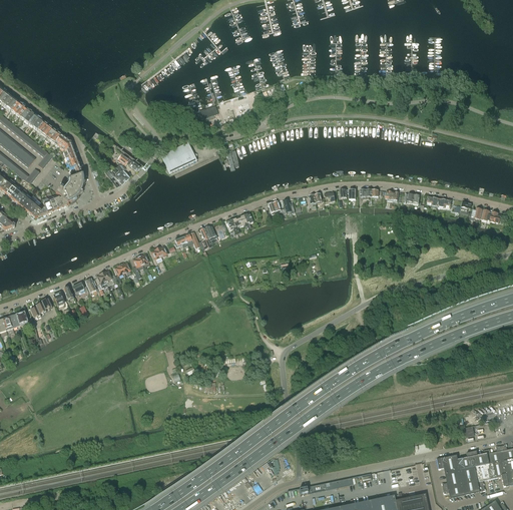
[(8,93),(4,90),(0,94),(0,101),(1,103),(8,93)]
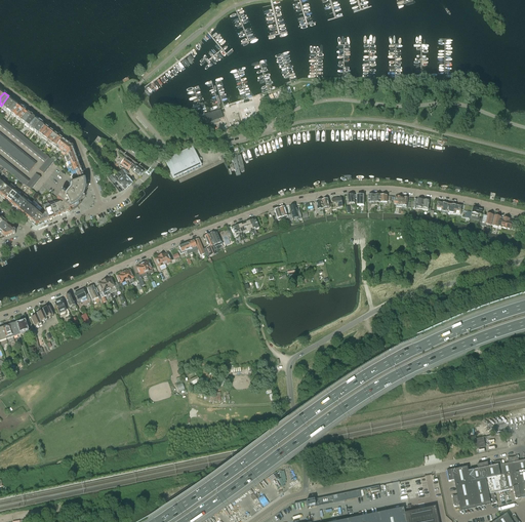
[(12,98),(8,95),(1,106),(5,109),(12,98)]
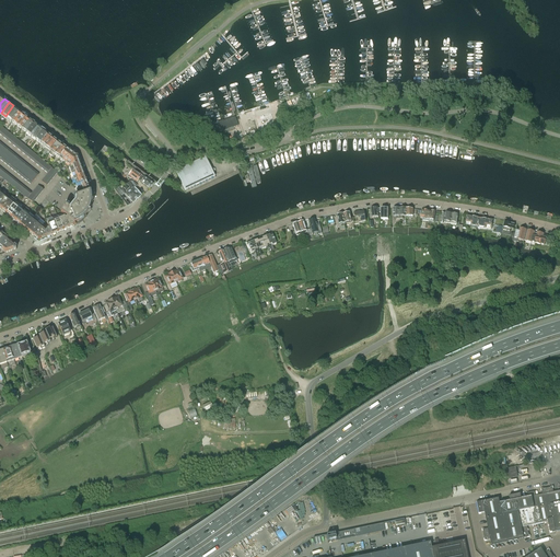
[(19,109),(13,105),(6,116),(11,119),(11,118),(19,109)]
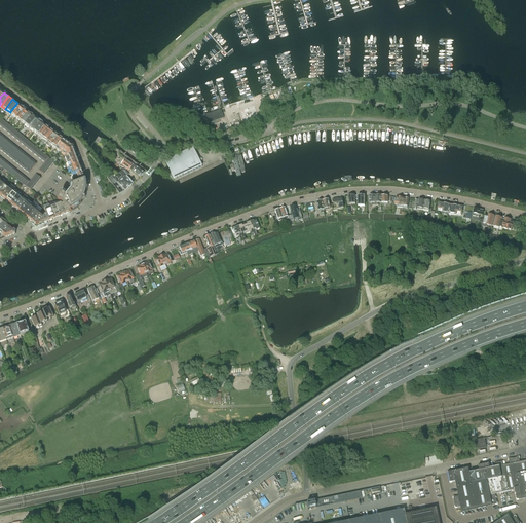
[(22,106),(17,103),(10,111),(15,115),(22,106)]
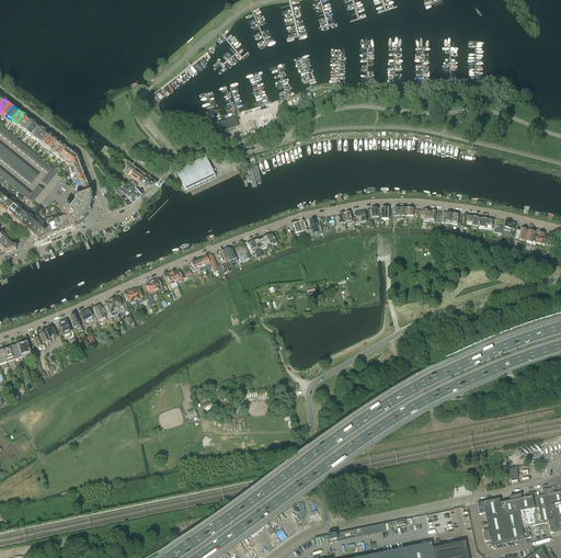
[(29,116),(23,113),(16,123),(21,126),(29,116)]
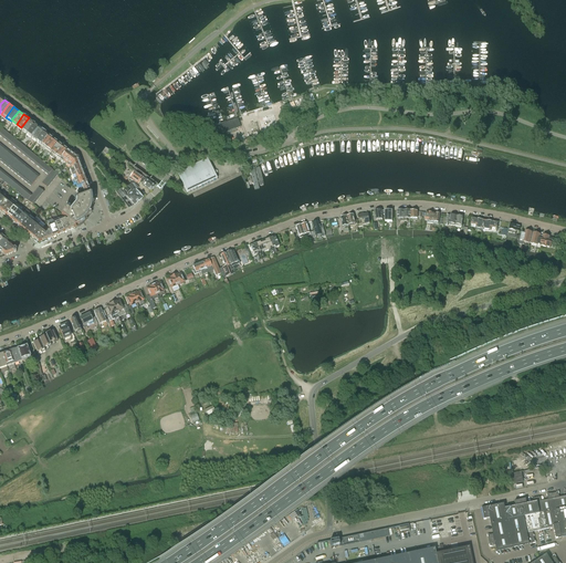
[(240,124),(238,115),(220,122),(222,129),(240,124)]
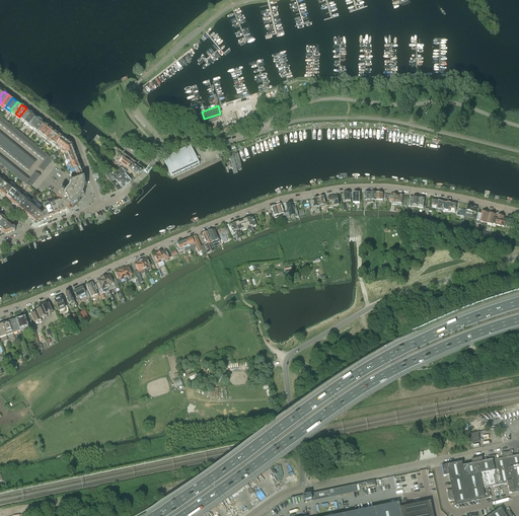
[(251,113),(248,105),(235,111),(237,117),(251,113)]
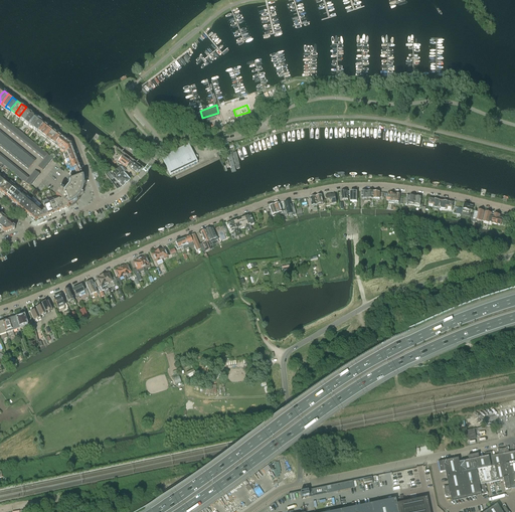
[(30,111),(26,107),(19,116),(24,120),(30,111)]
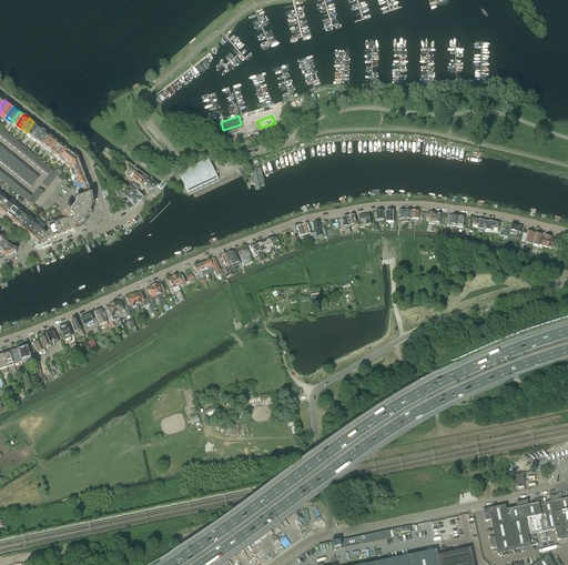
[(39,125),(33,122),(27,132),(31,135),(39,125)]
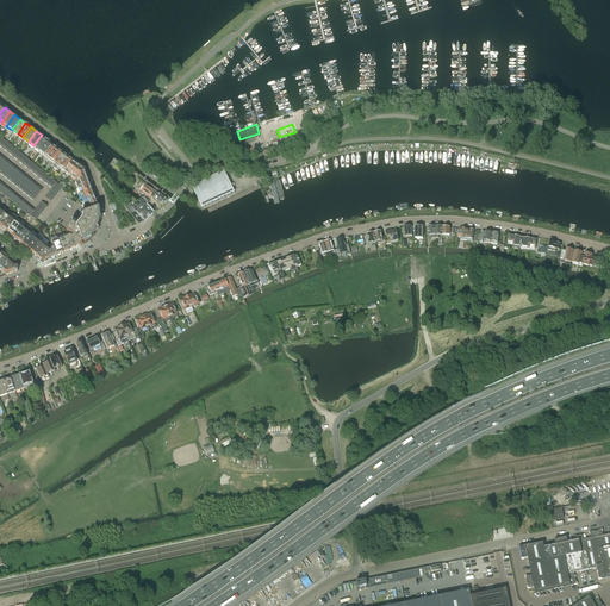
[(47,138),(42,135),(33,145),(38,149),(47,138)]
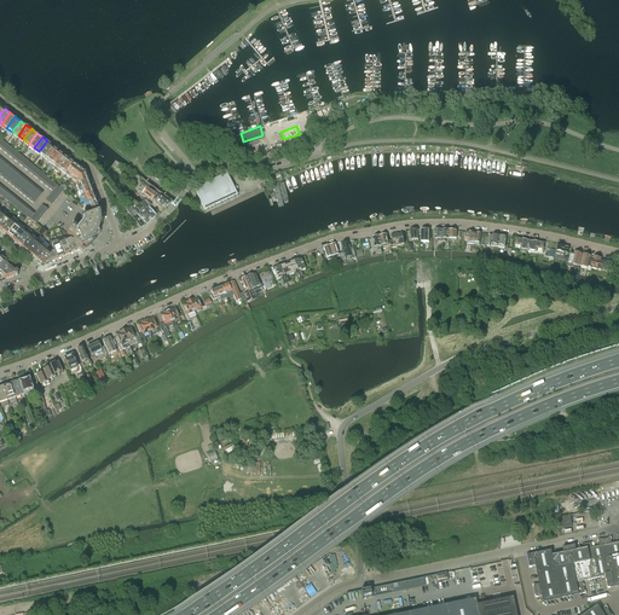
[(52,145),(47,140),(39,151),(45,155),(52,145)]
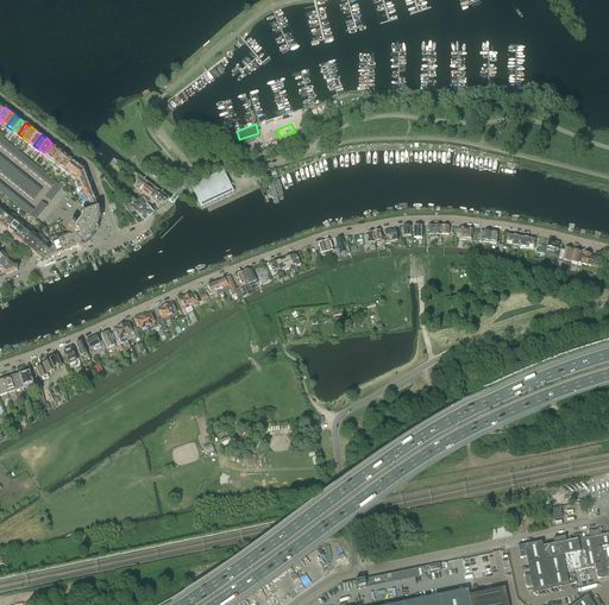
[(55,144),(51,143),(44,152),(43,153),(49,157),(56,147),(55,145),(55,144)]
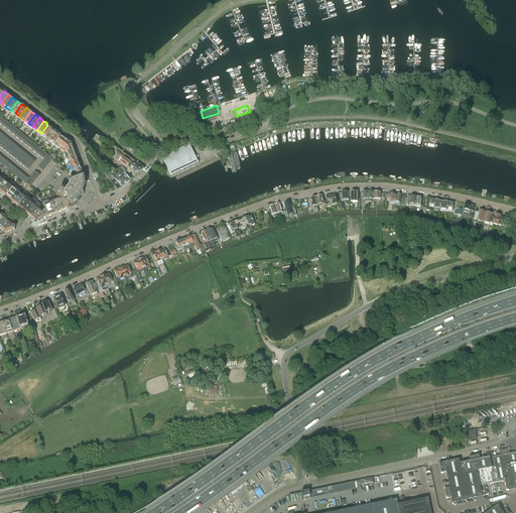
[(45,137),(52,128),(50,127),(50,126),(49,125),(48,125),(47,125),(41,133),(45,137)]
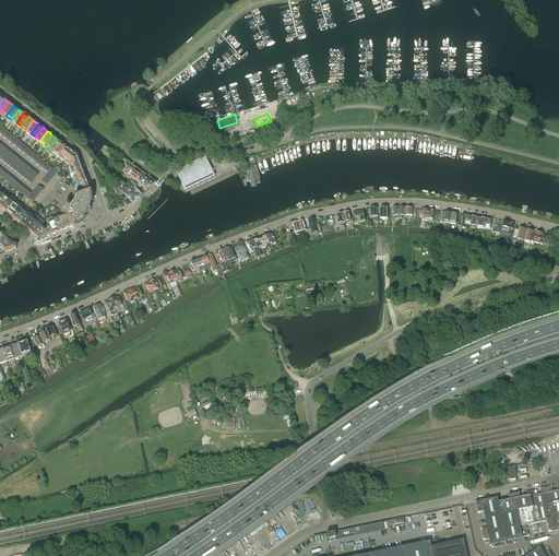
[(55,152),(61,142),(59,141),(59,140),(58,139),(57,139),(49,149),(48,150),(52,154),(55,152)]
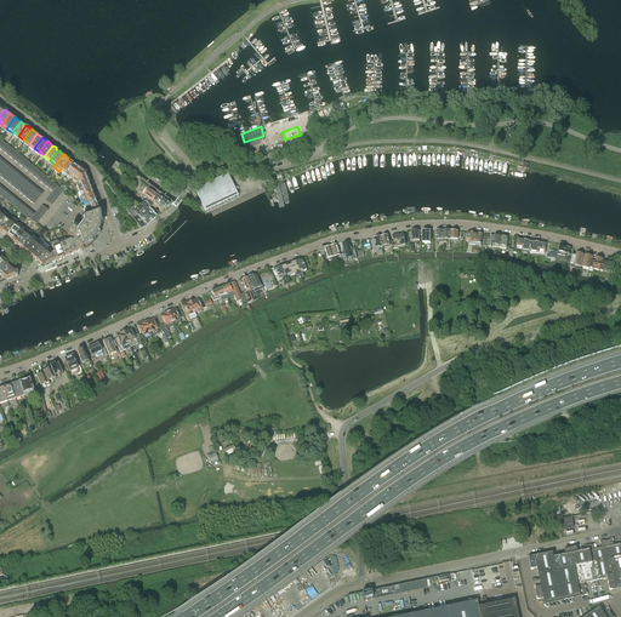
[(66,172),(73,163),(72,160),(72,159),(69,158),(69,159),(68,158),(61,169),(66,172)]
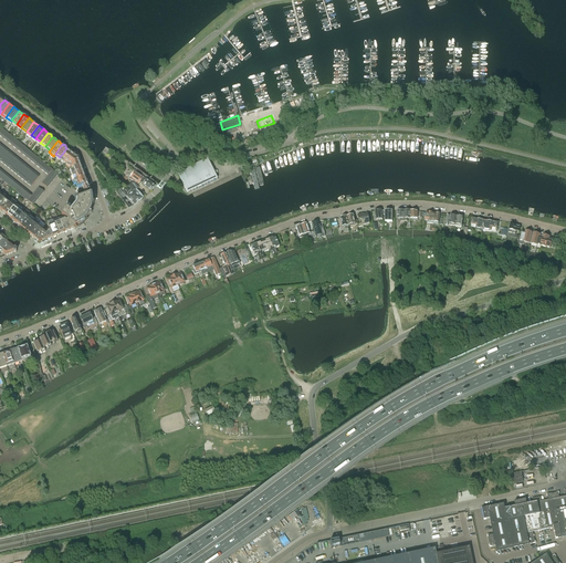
[(67,148),(66,148),(60,157),(65,160),(72,150),(67,147),(67,148)]
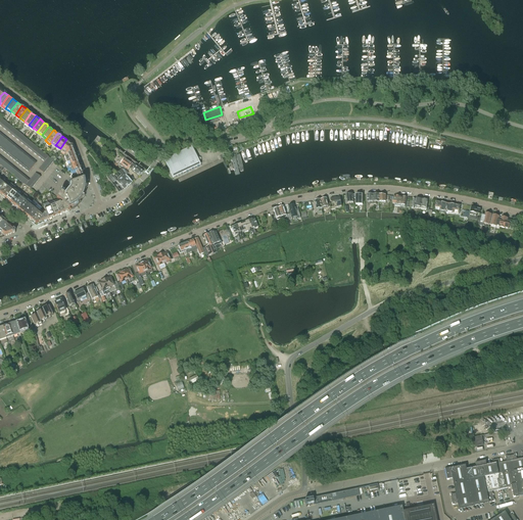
[(72,142),(66,139),(60,148),(64,151),(72,142)]
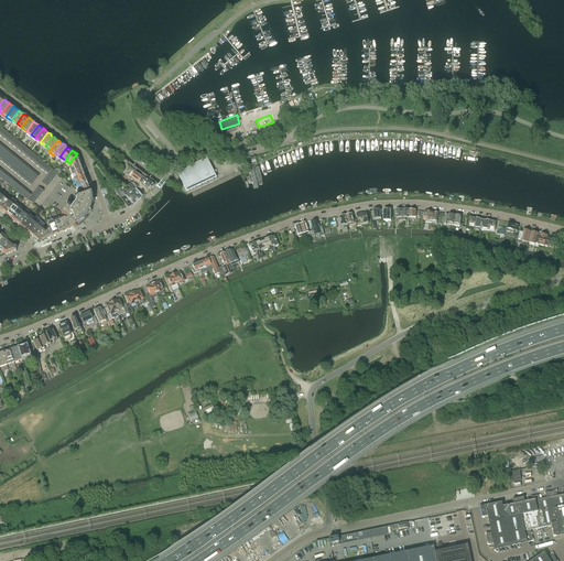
[(80,161),(77,154),(77,153),(69,163),(71,165),(80,161)]
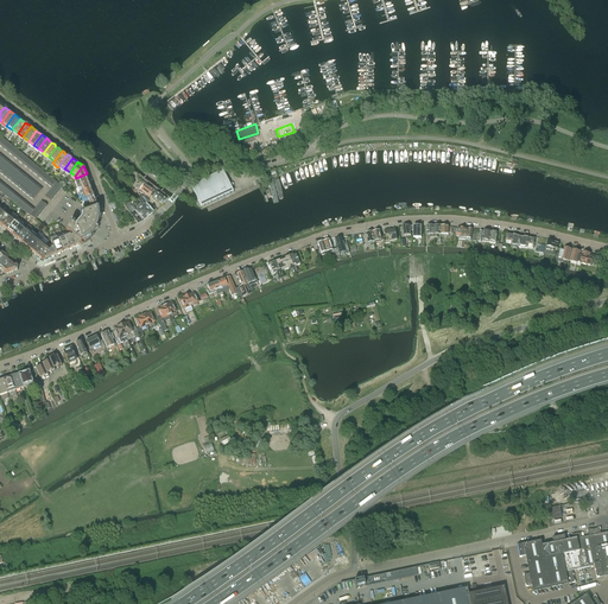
[(223,166),(190,182),(201,203),(233,189),(223,166)]
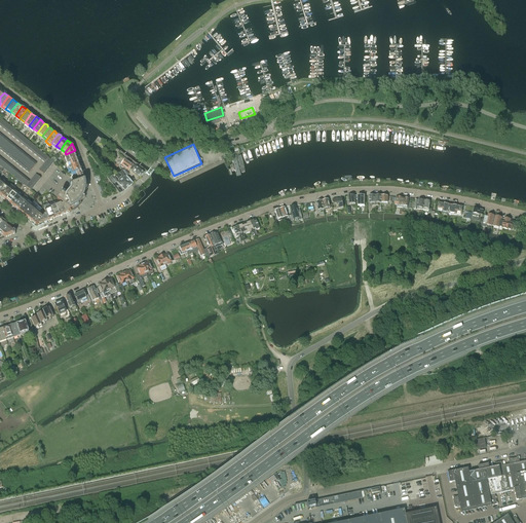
[(75,150),(66,154),(64,154),(67,160),(77,156),(75,150)]
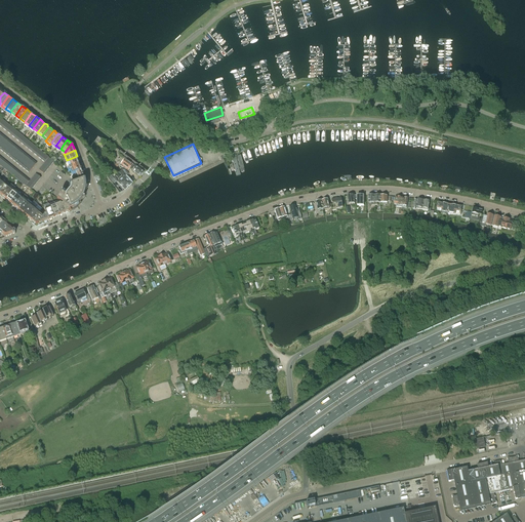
[(236,153),(232,155),(237,173),(241,172),(236,153)]
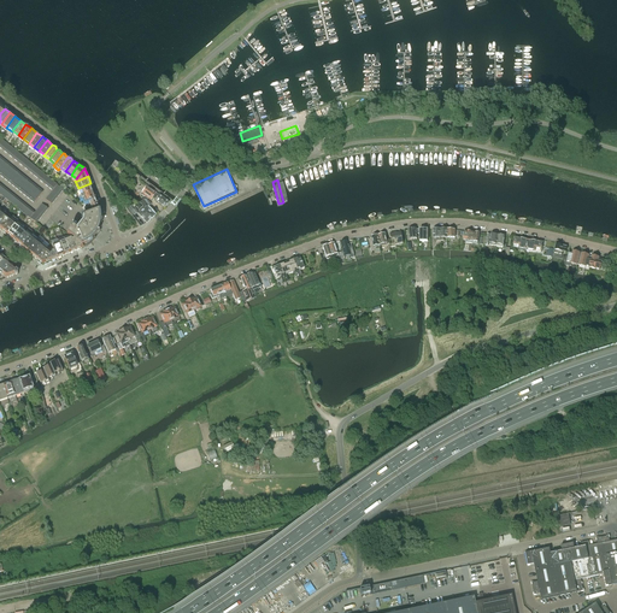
[(90,183),(78,188),(81,194),(93,189),(90,183)]
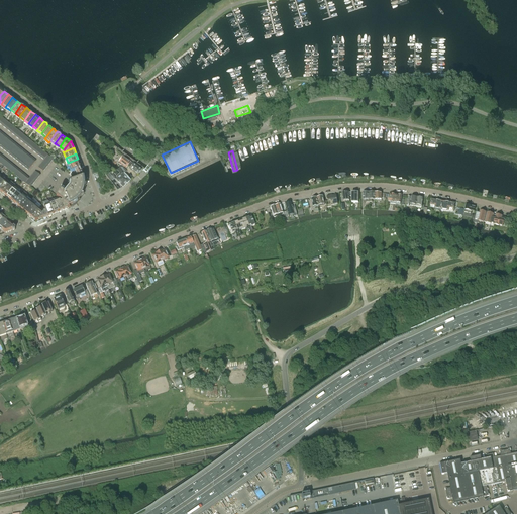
[(123,153),(118,160),(126,166),(128,163),(130,165),(138,171),(141,167),(133,161),(130,160),(130,159),(123,153)]
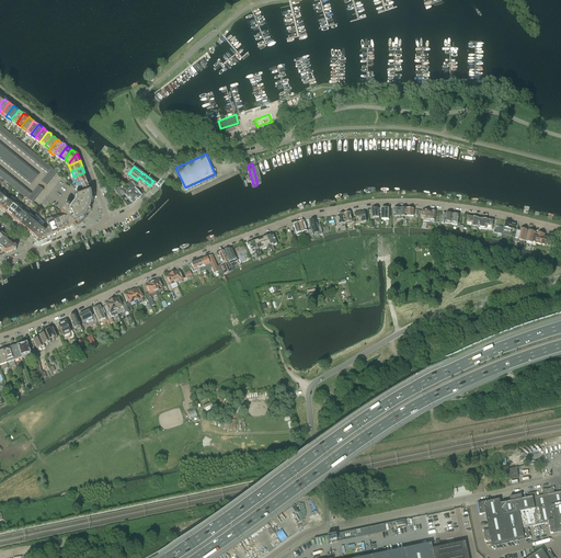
[(84,172),(73,177),(73,179),(76,178),(77,181),(80,180),(87,178),(84,172)]
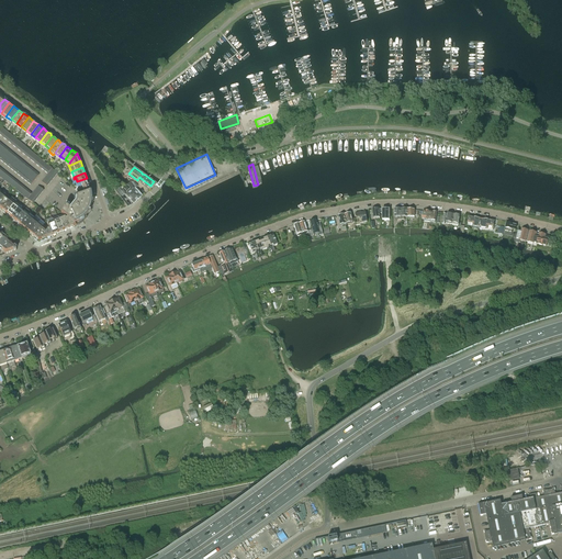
[(87,178),(80,180),(85,191),(90,189),(87,178)]
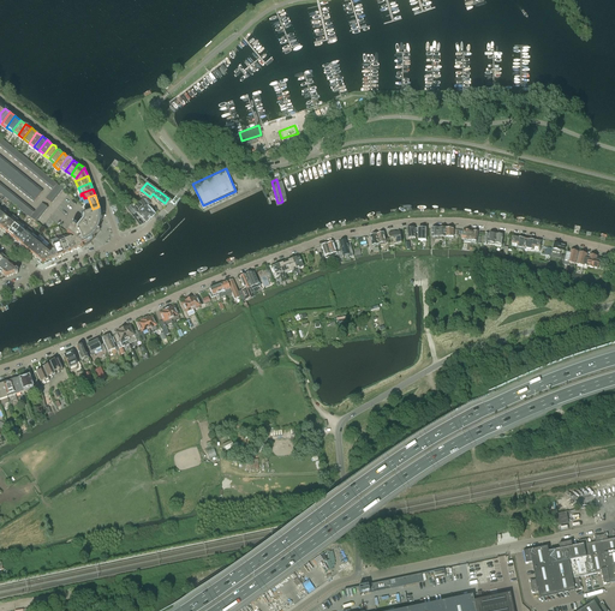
[(148,202),(145,203),(144,204),(137,210),(145,220),(155,210),(149,203),(148,202)]
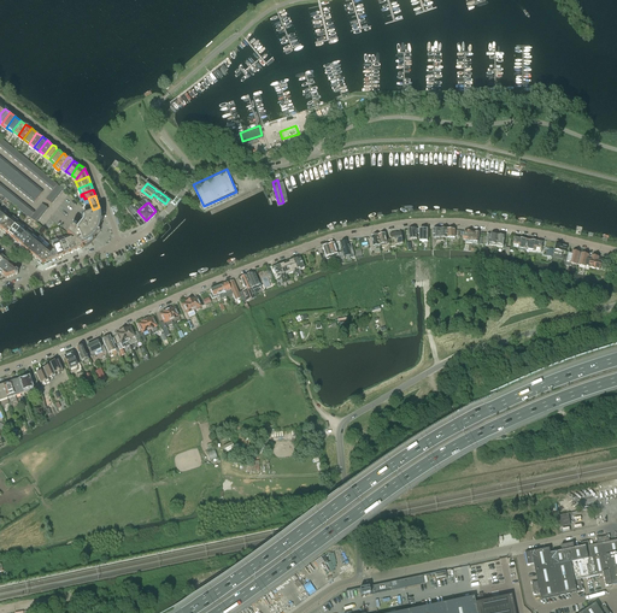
[(100,223),(100,220),(100,219),(100,217),(100,216),(100,214),(100,213),(100,212),(100,211),(100,210),(99,207),(93,210),(82,214),(82,219),(81,220),(80,223),(81,224),(80,224),(78,225),(77,228),(72,223),(66,230),(74,236),(83,245),(86,243),(87,242),(89,241),(92,240),(89,239),(90,237),(92,236),(93,236),(93,235),(94,234),(95,233),(95,231),(97,230),(98,229),(98,228),(99,227),(99,225),(100,223)]
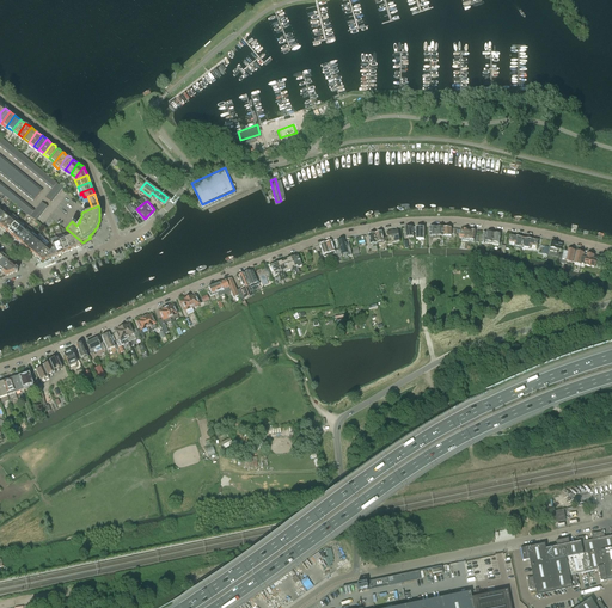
[(5,210),(0,216),(0,225),(1,226),(10,215),(5,210)]
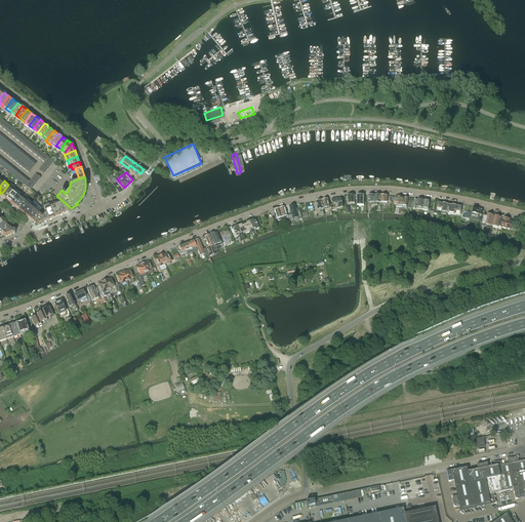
[(8,185),(1,194),(5,197),(13,188),(8,185)]
